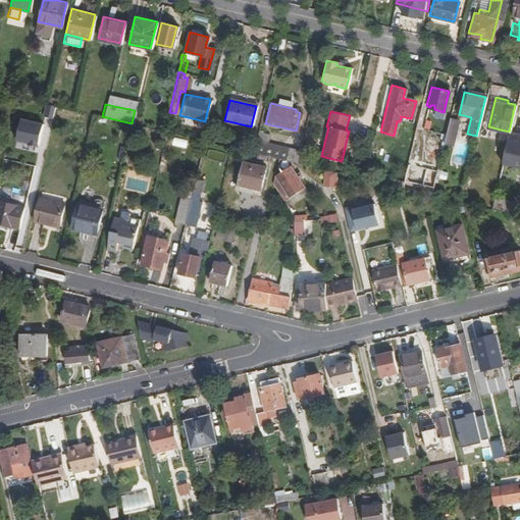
[(424,115),(418,113),(413,134),(419,136),(424,115)]
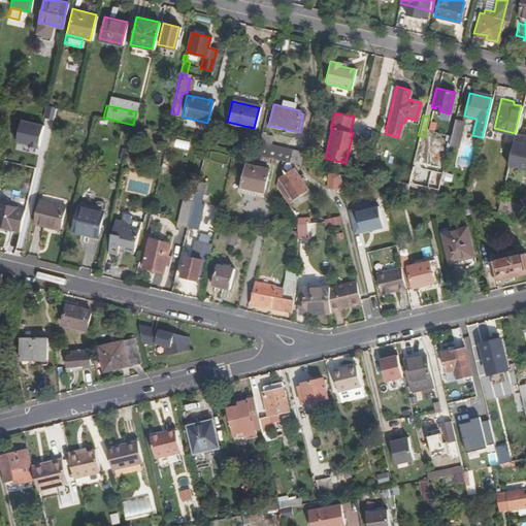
[(21,118),(14,141),(39,148),(45,124),(21,118)]
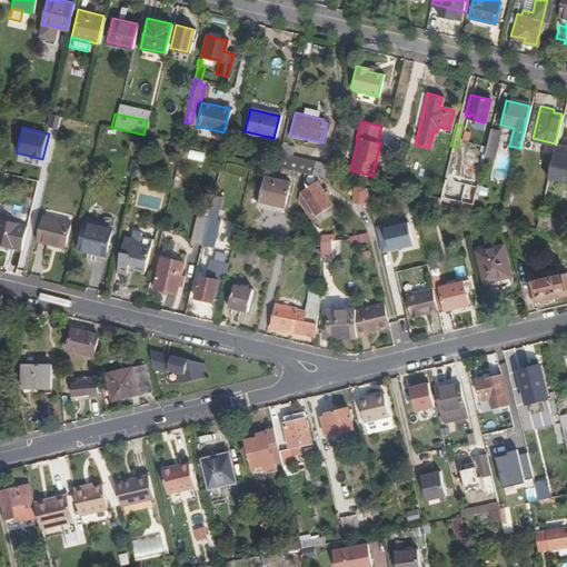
[(498,130),(489,127),(483,156),(491,159),(498,130)]
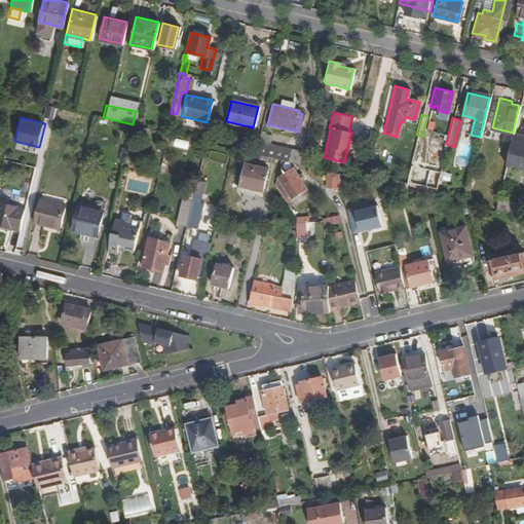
[(353,133),(351,132),(344,162),(345,162),(353,133)]
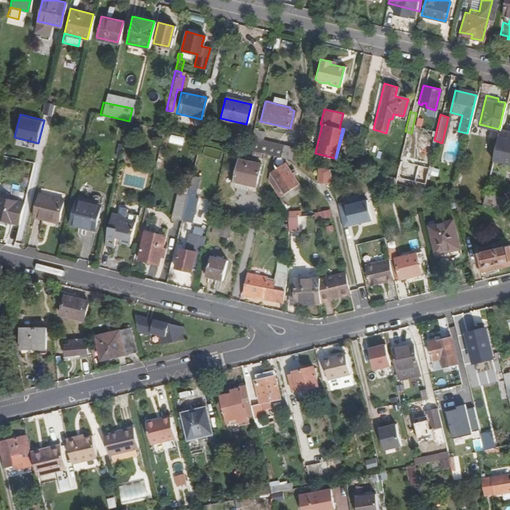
[(491,160),(509,163),(509,132),(508,133),(507,138),(497,135),(491,160)]
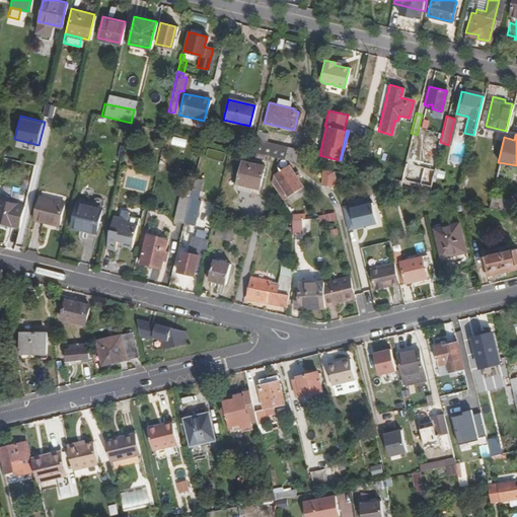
[(294,162),(297,149),(253,139),(250,152),(294,162)]
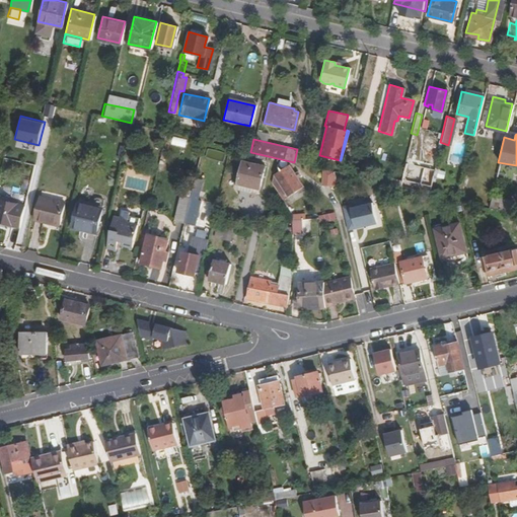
[(240,161),(234,190),(246,193),(248,189),(256,191),(263,167),(240,161)]
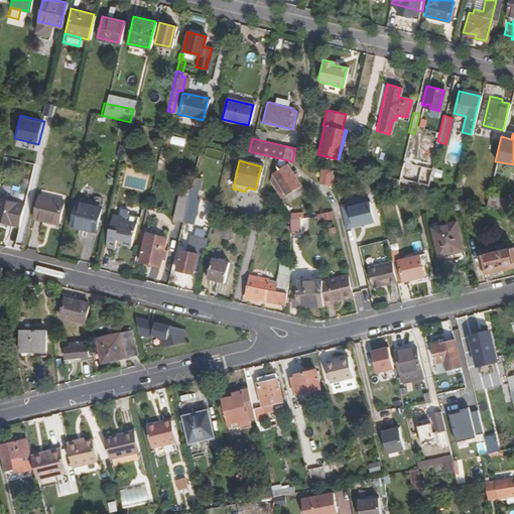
[(267,182),(278,201),(299,187),(294,178),(291,174),(285,165),(269,175),(267,182)]
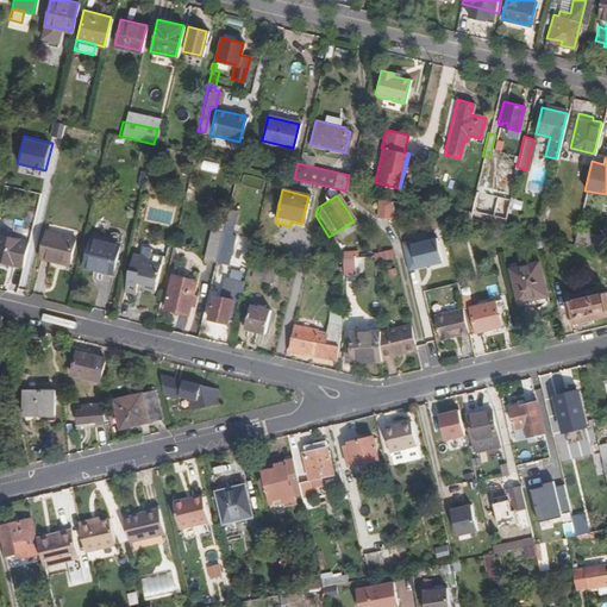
[(490,216),(504,218),(508,199),(495,196),(490,216)]
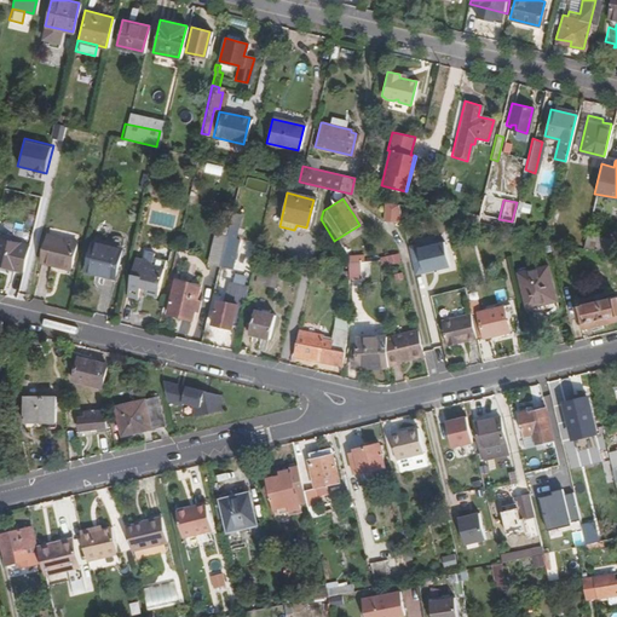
[(396,206),(382,202),(380,223),(399,223),(396,206)]
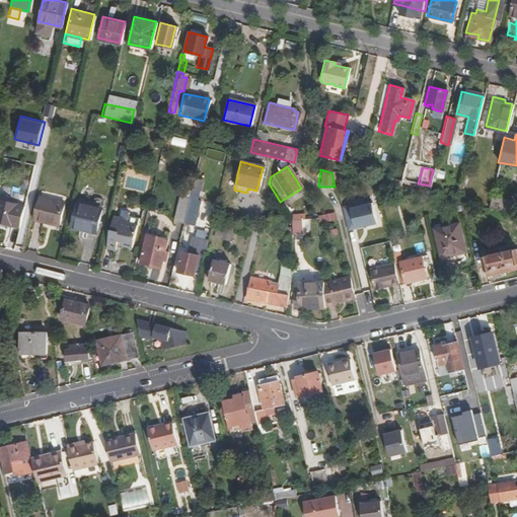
[(472,186),(474,175),(467,173),(464,183),(472,186)]
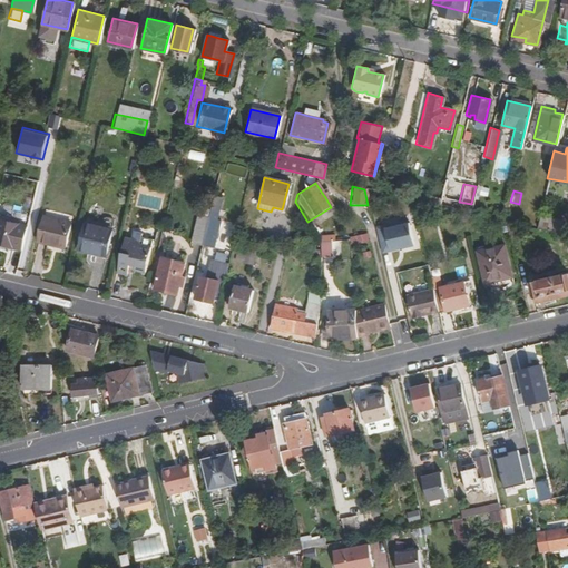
[(426,195),(424,203),(438,205),(439,198),(426,195)]
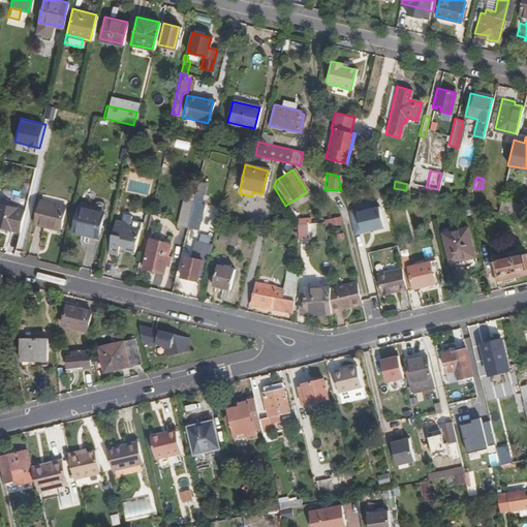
[(39,223),(39,225),(55,229),(63,198),(37,191),(30,221),(39,223)]
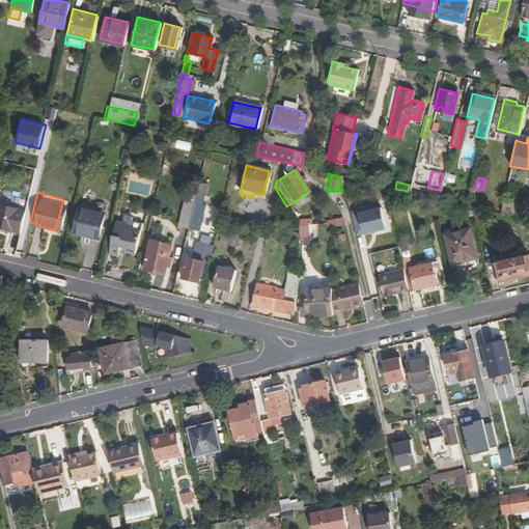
[(176,225),(186,228),(191,205),(193,195),(187,194),(185,201),(182,200),(176,225)]
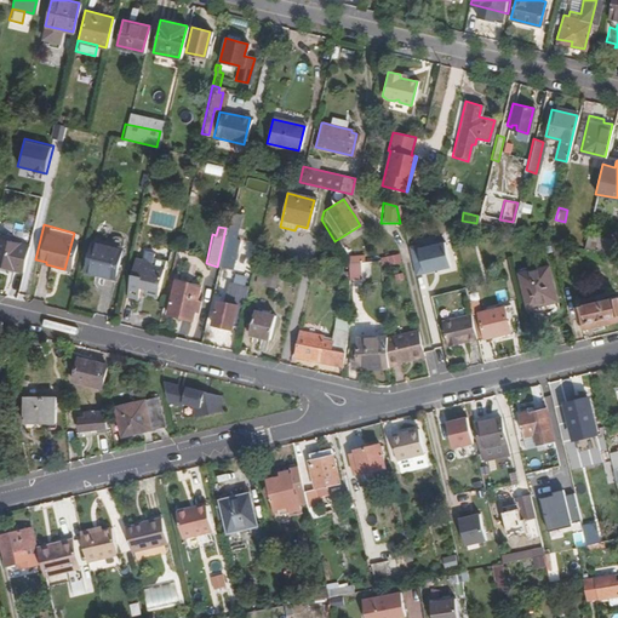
[(453,267),(447,239),(435,241),(434,236),(407,242),(416,275),(453,267)]
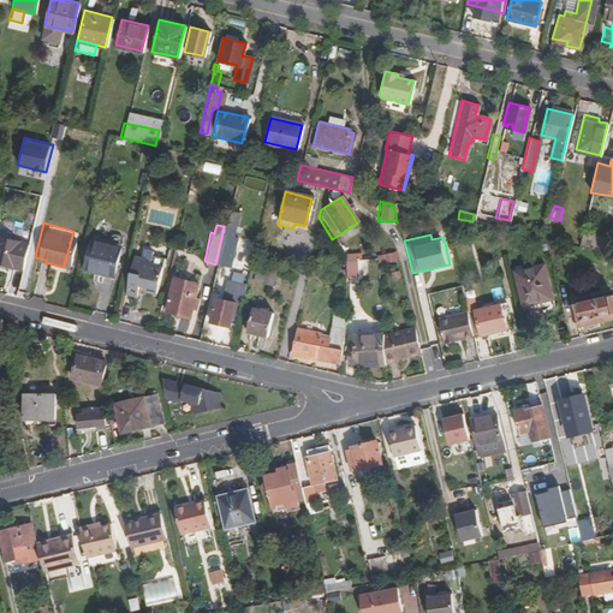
[(606,240),(581,234),(578,247),(602,253),(606,240)]
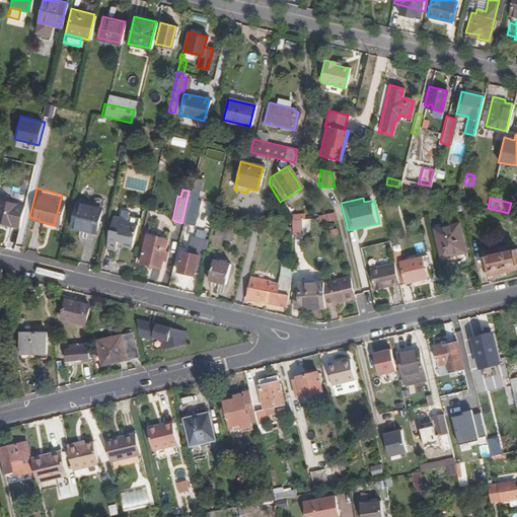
[(22,205),(0,199),(0,222),(8,224),(8,225),(17,228),(22,205)]
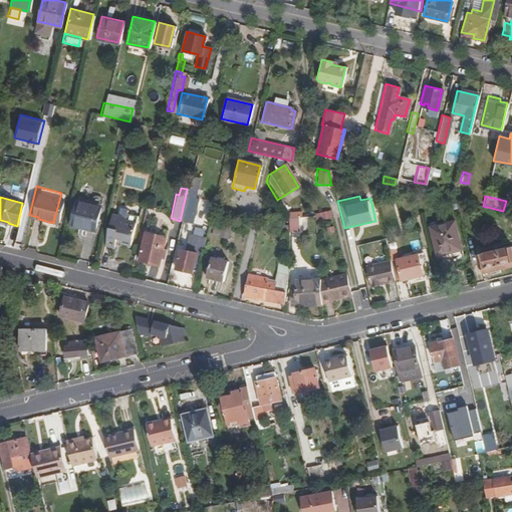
[(196,202),(185,199),(180,221),(191,224),(196,202)]
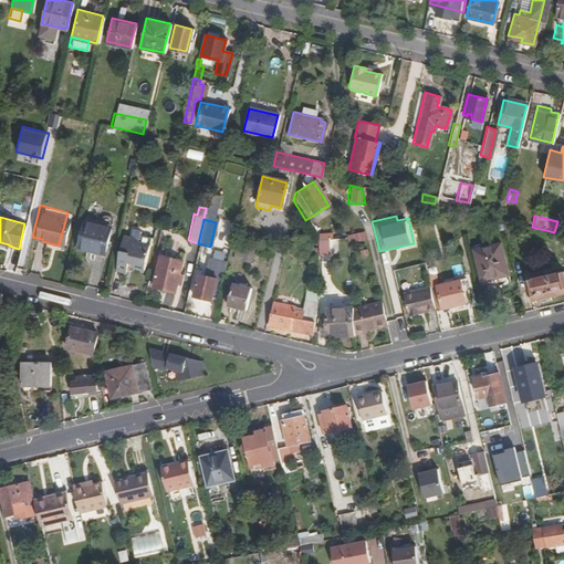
[(110,228),(82,221),(75,247),(103,253),(110,228)]
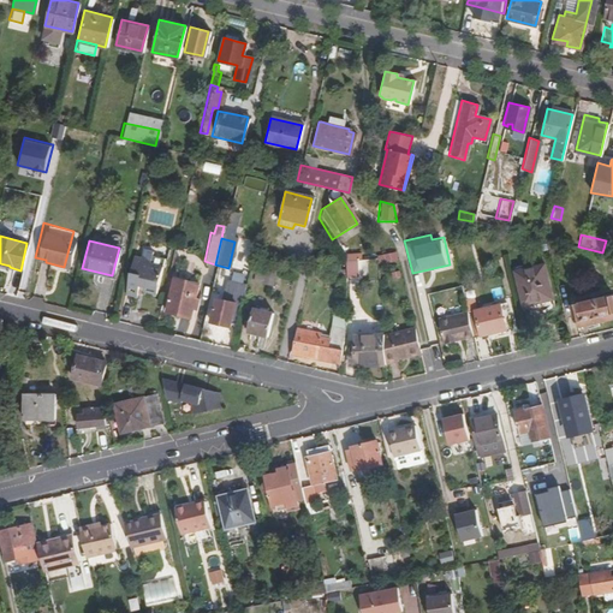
[(392,249),(373,249),(374,259),(393,259),(392,249)]
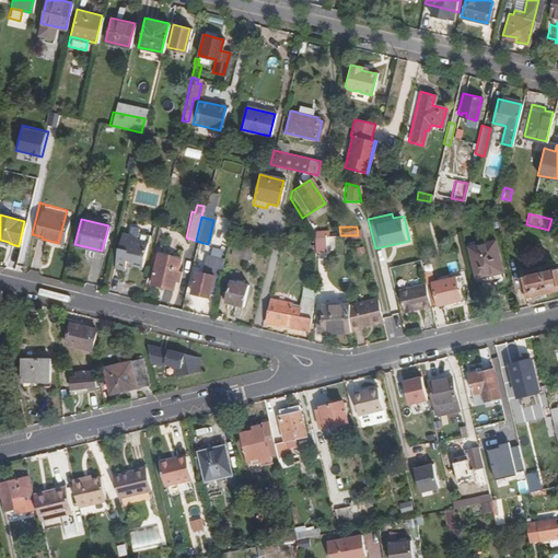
[(326,247),(326,229),(314,229),(315,248),(326,247)]
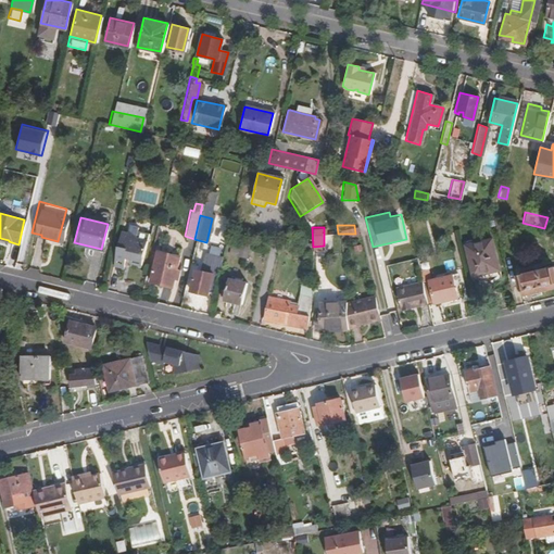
[(125,234),(117,231),(110,265),(120,267),(122,259),(127,260),(126,262),(139,265),(146,240),(134,238),(134,234),(125,231),(125,234)]
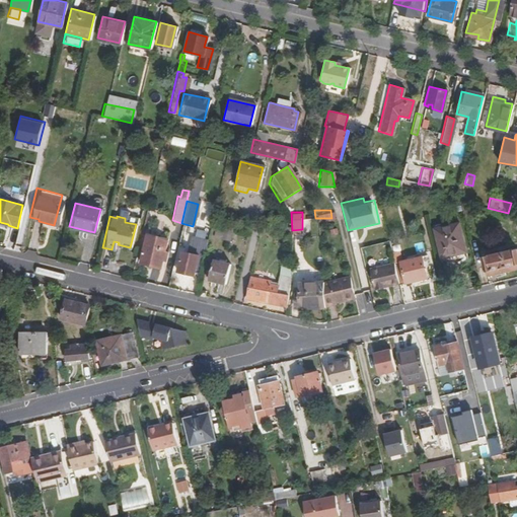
[(221,221),(217,236),(227,238),(230,224),(221,221)]
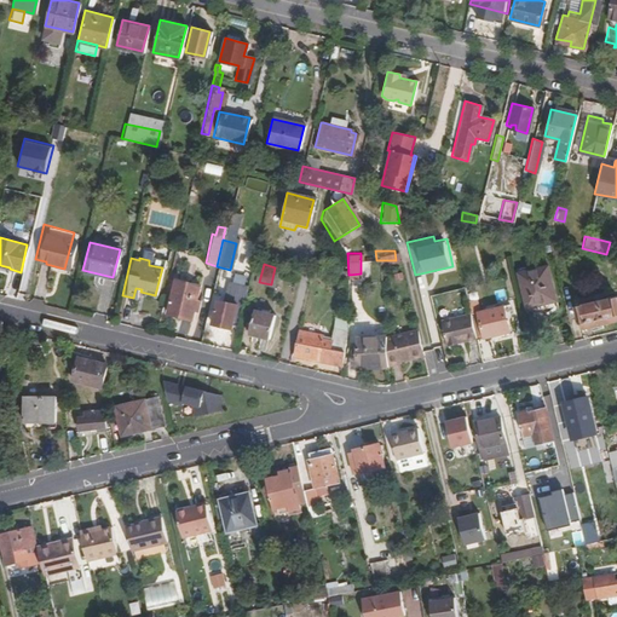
[(525,307),(555,301),(547,266),(517,274),(525,307)]
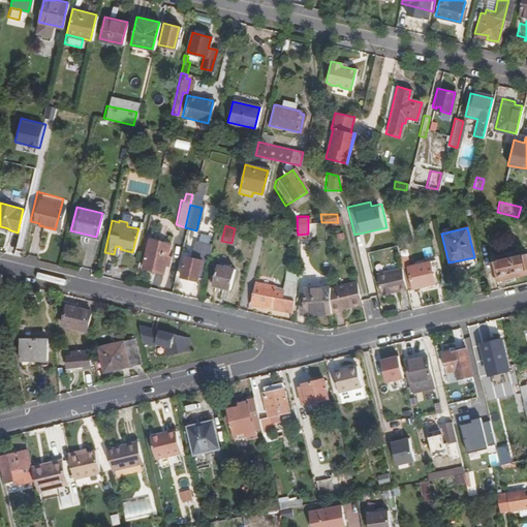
[(151,231),(147,244),(172,250),(176,238),(151,231)]
